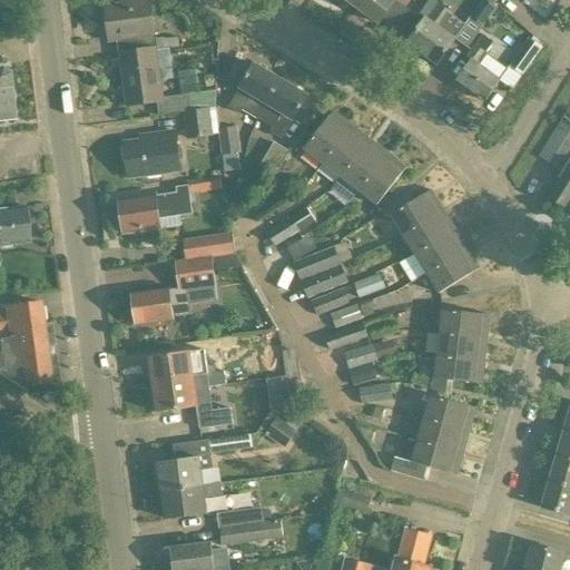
[(154,40),(148,0),(133,0),(128,1),(128,3),(105,7),(109,42),(125,40),(127,53),(156,49),(156,50),(177,48),(176,38),(163,40),(161,39),(154,40)]
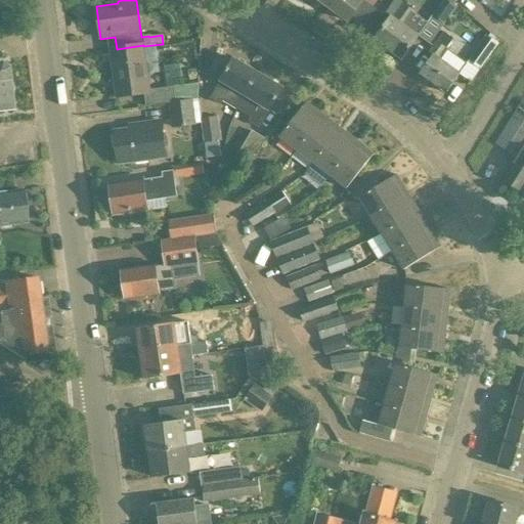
[(331,0),(325,7),(348,24),(363,0),(331,0)]
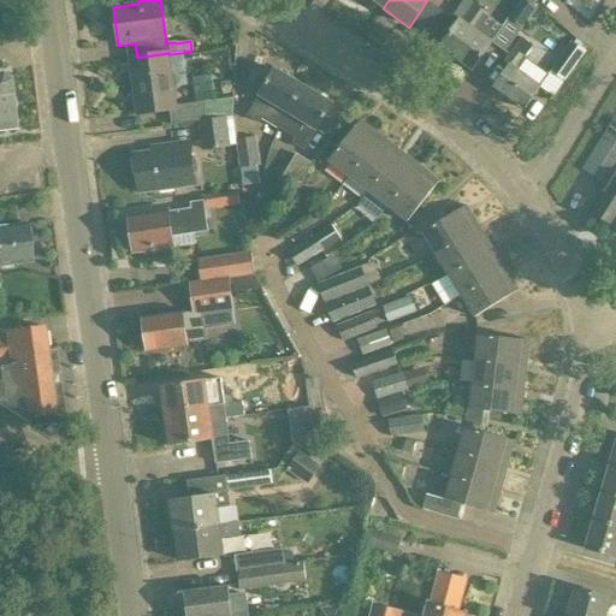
[(467,0),(465,0),(454,16),(460,21),(440,48),(472,71),(492,42),(475,30),(487,13),(474,4),(474,5),(467,0)]
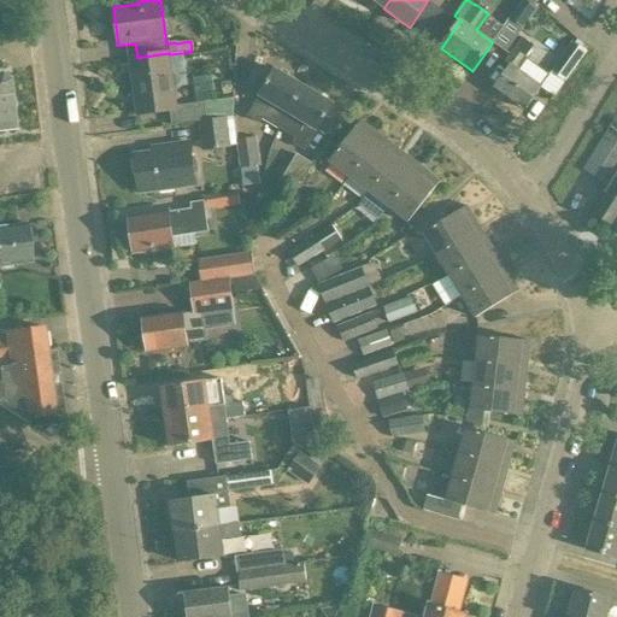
[(526,0),(523,0),(510,18),(523,28),(538,9),(526,0)]
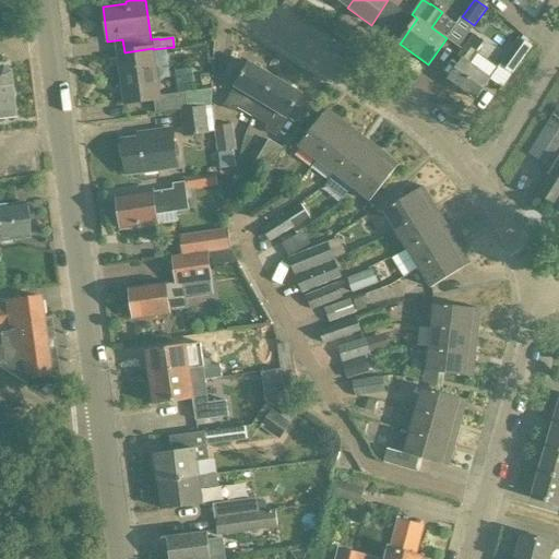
[(490,80),(468,63),(476,52),(484,43),(474,35),(458,57),(463,60),(449,79),(476,98),(490,80)]
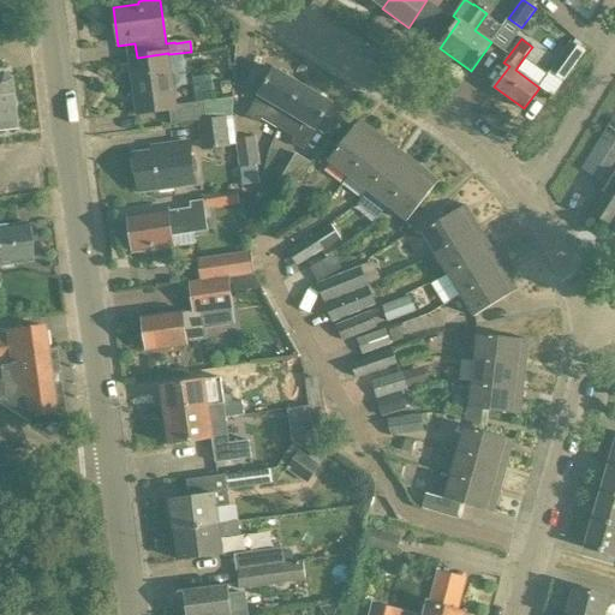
[(584,52),(571,42),(550,72),(562,82),(584,52)]
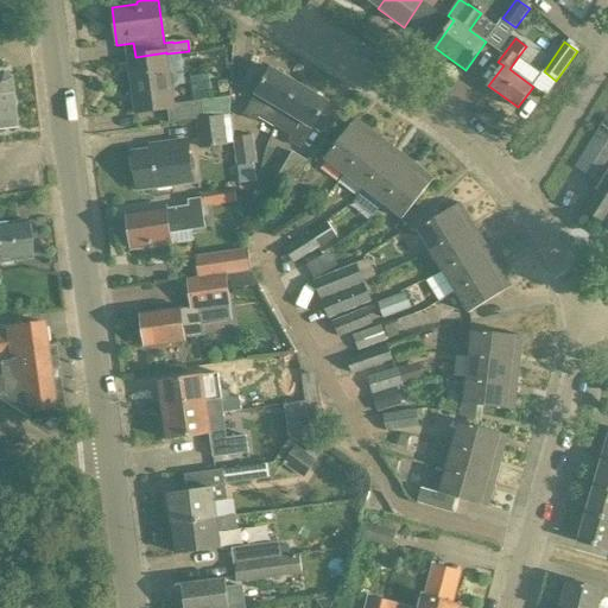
[(166,52),(135,57),(127,58),(135,113),(173,108),(176,124),(204,120),(204,119),(201,101),(173,105),(166,54),(166,52)]
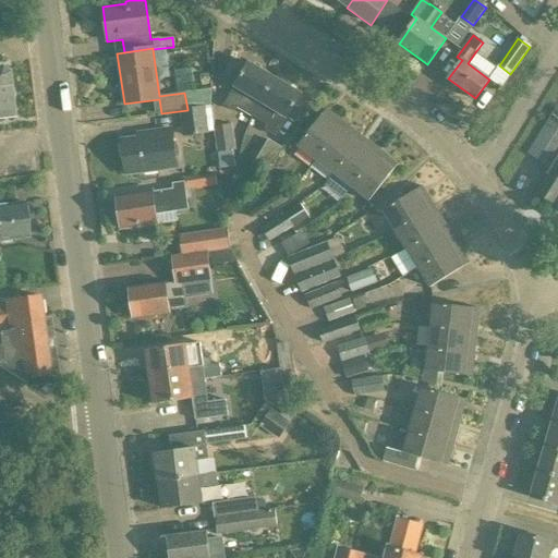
[(238,108),(253,117),(275,80),(249,63),(234,87),(235,87),(225,106),(234,112),(238,108)]
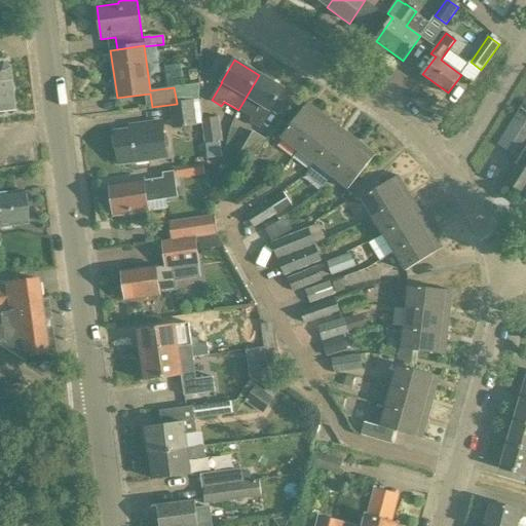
[(0,111),(13,110),(7,67),(1,64),(0,63),(0,111)]
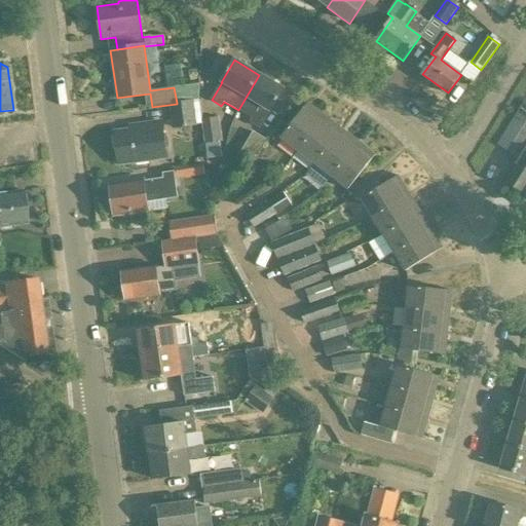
[(284,89),(259,75),(238,110),(252,118),(250,122),(260,128),(270,111),(270,112),(284,89)]
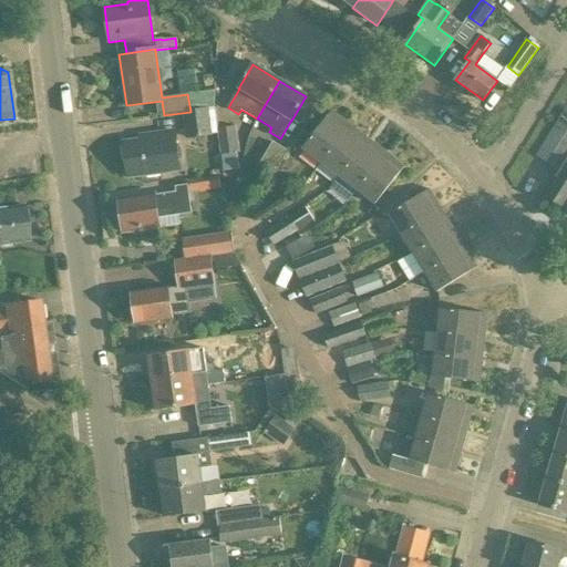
[(566,209),(566,208),(566,107),(556,123),(566,130),(566,131),(547,164),(558,171),(543,195),(566,209)]
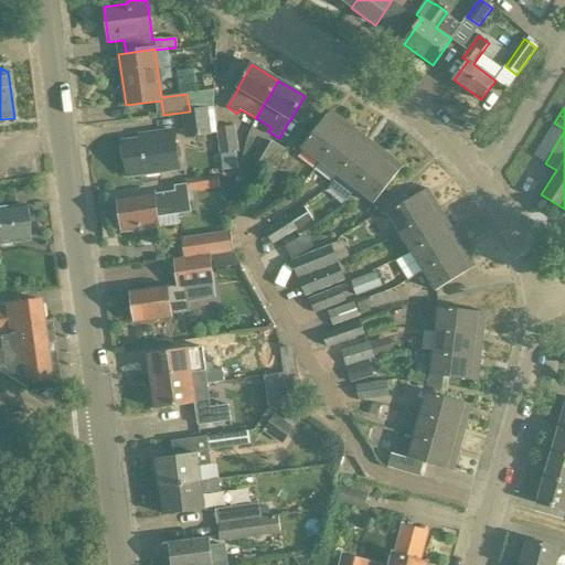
[(211,135),(208,109),(183,113),(187,138),(211,135)]
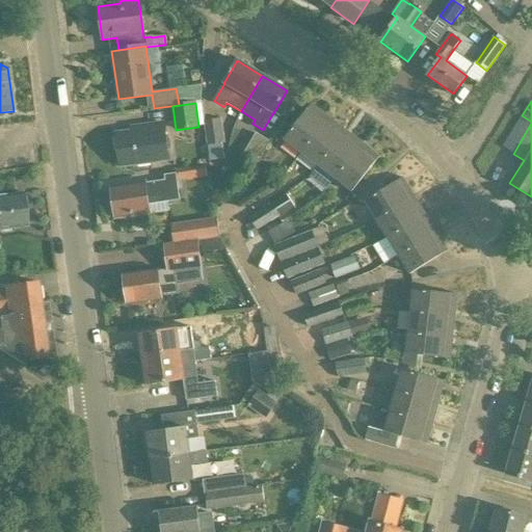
[(284,139),(301,153),(328,117),(311,104),(284,139)]
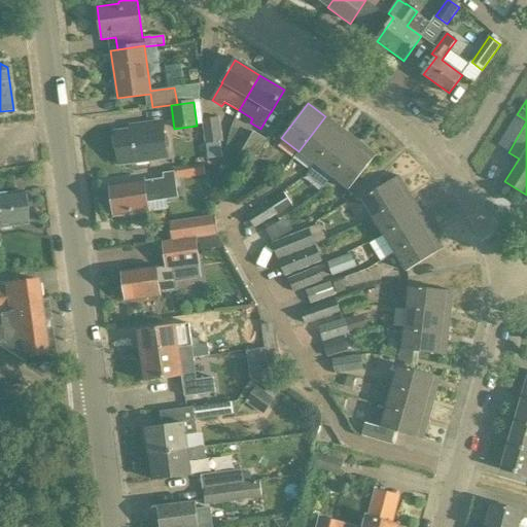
[(325,116),(299,151),(315,164),(342,130),(325,116)]
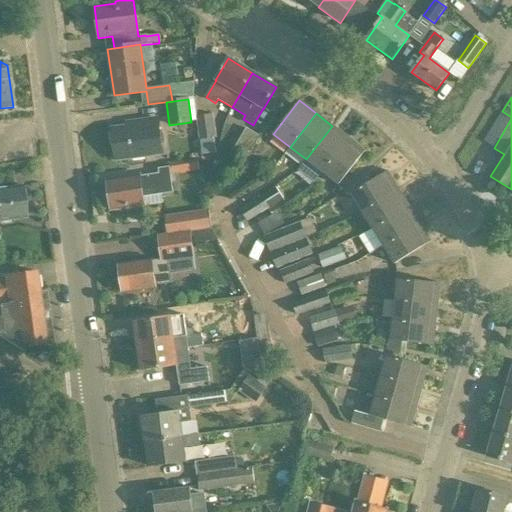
[(215,140),(212,116),(197,118),(201,142),(215,140)]
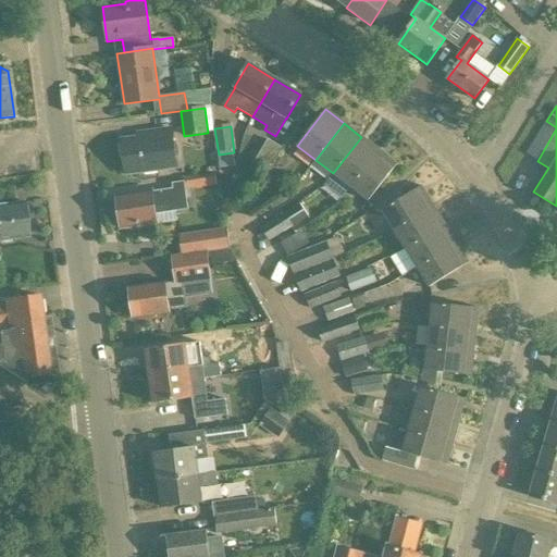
[(148,132),(149,136),(121,140),(125,174),(175,168),(170,130),(148,132)]
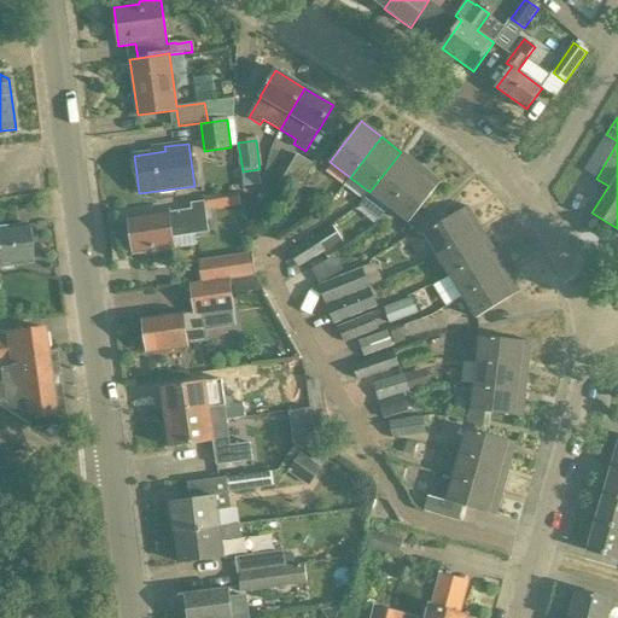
[(401,152),(369,192),(389,208),(420,167),(401,152)]
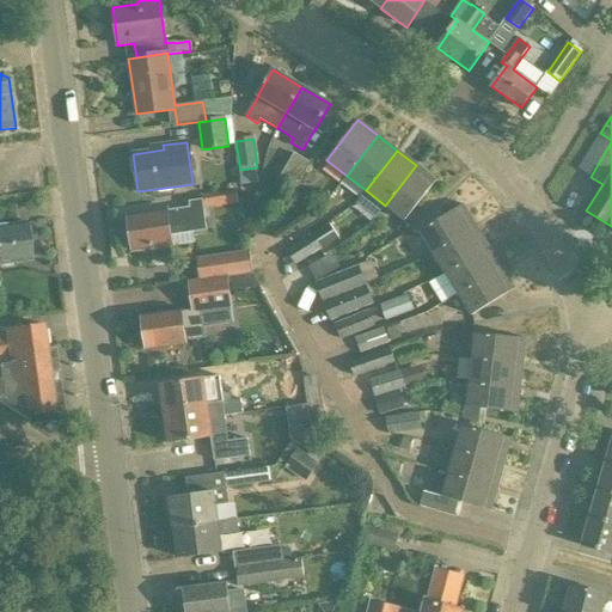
[(292,187),(308,163),(294,154),(279,179),(292,187)]
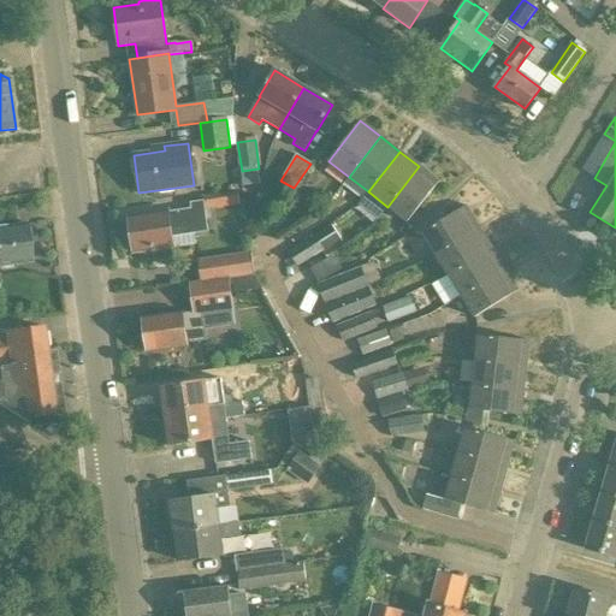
[(408,221),(439,182),(419,166),(388,207),(408,221)]
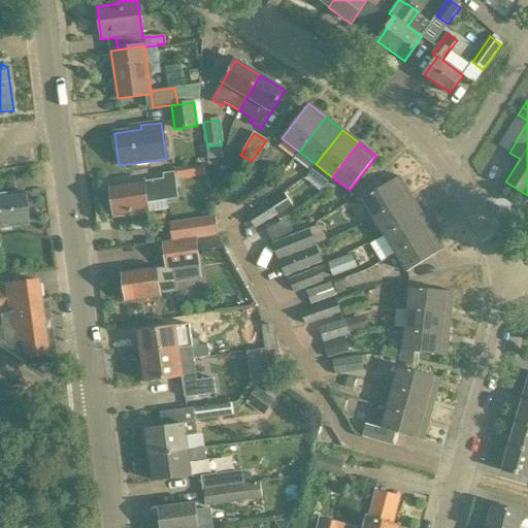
[(174,173),(164,174),(165,180),(144,184),(144,183),(110,187),(112,202),(110,204),(114,216),(147,211),(146,204),(178,199),(175,180),(205,176),(203,165),(173,169),(174,173)]
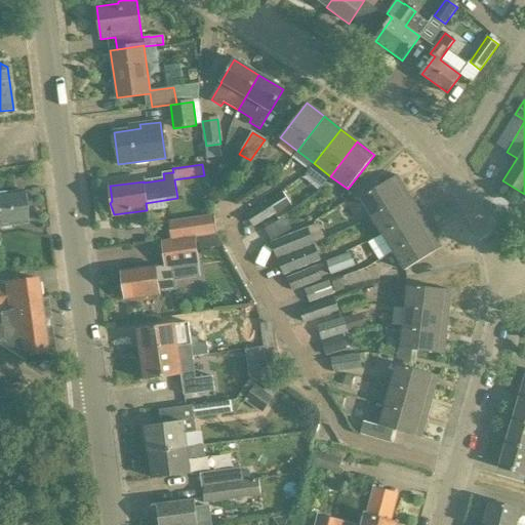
[(397,175),(360,198),(371,216),(408,194),(397,175)]
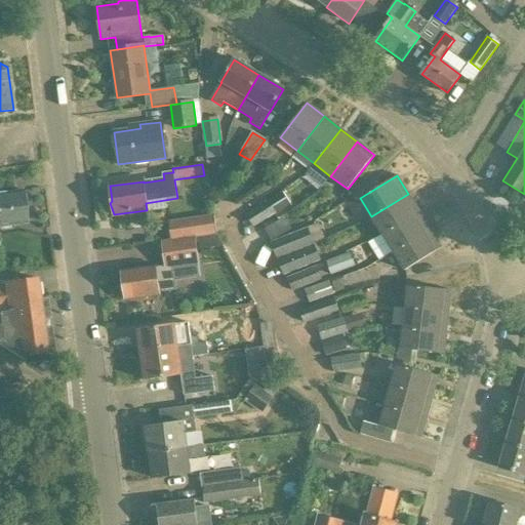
[(0,227),(26,224),(22,191),(0,194),(0,227)]
